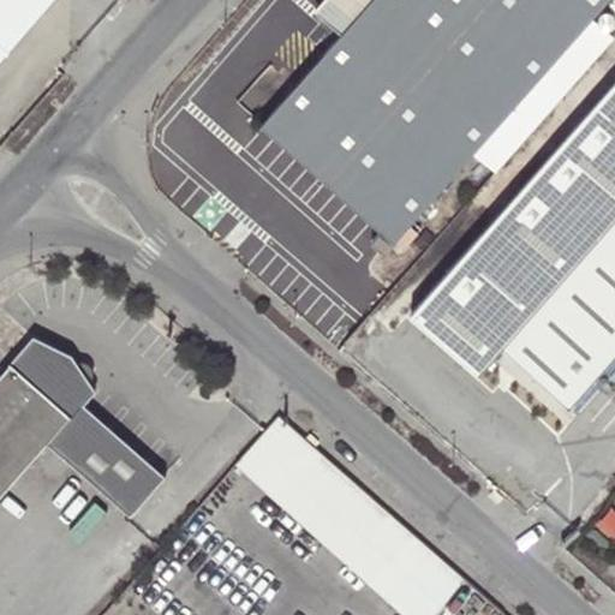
[(0,0),(0,58),(51,0),(0,0)]
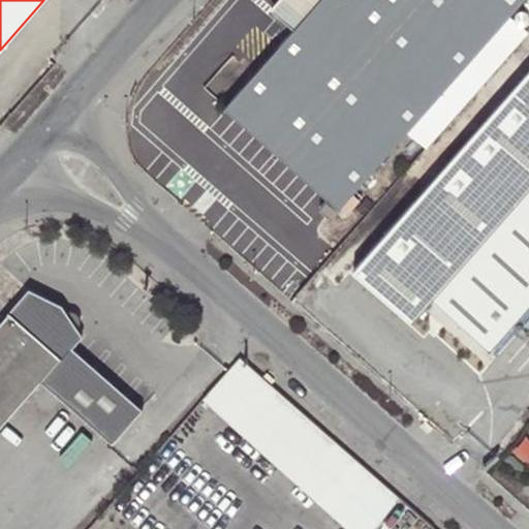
[(332,217),(524,0),(278,0),(271,8),(294,29),(225,109),(329,199),(321,208),(332,217)]
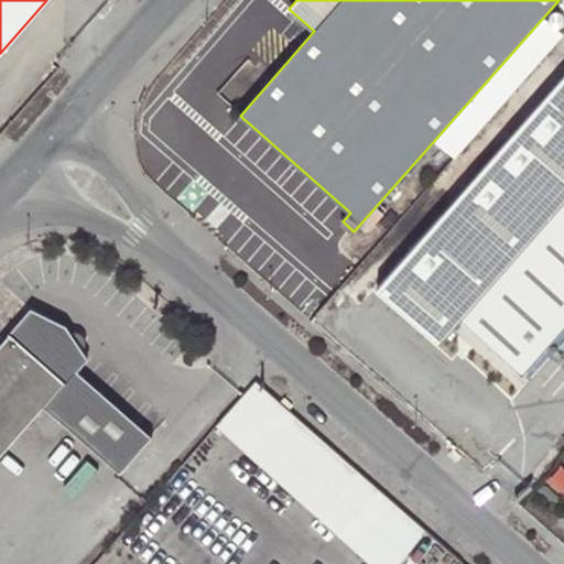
[(563,323),(563,76),(377,288),(440,344),(463,320),(521,371),(563,323)]
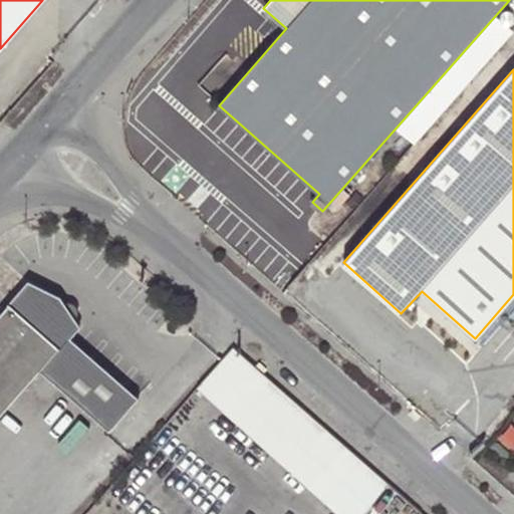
[(0,316),(0,416),(39,370),(109,432),(140,398),(71,337),(79,327),(65,293),(30,283),(0,316)]
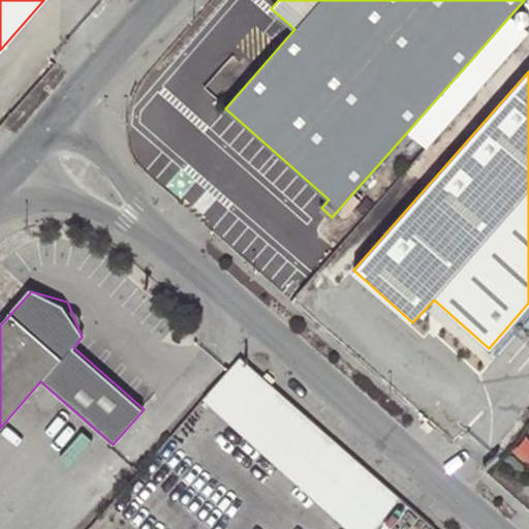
[(262,377),(239,356),(227,372),(203,398),(348,528),(373,528),(400,500),(276,390),(270,384),(262,377)]
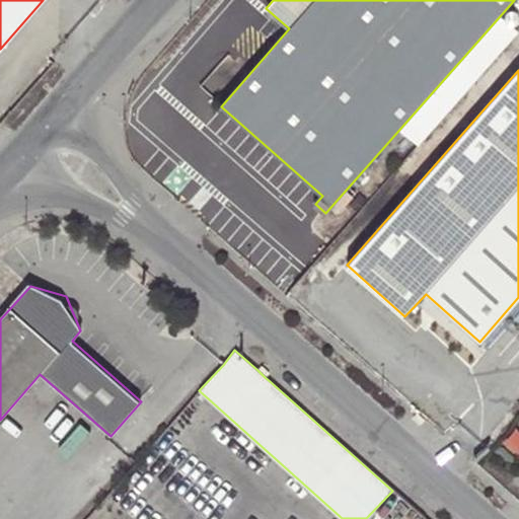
[(422,426),(425,422),(417,415),(414,419),(422,426)]
